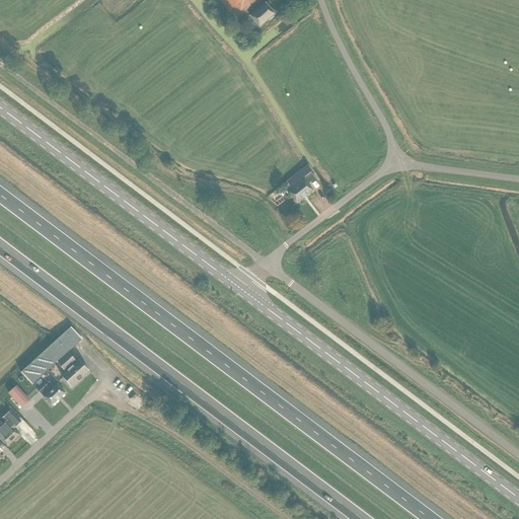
[(219,0),(229,12),(236,19),(249,8),(254,13),(250,17),(260,27),(274,15),(265,4),(262,7),(256,2),(258,0),(219,0)]
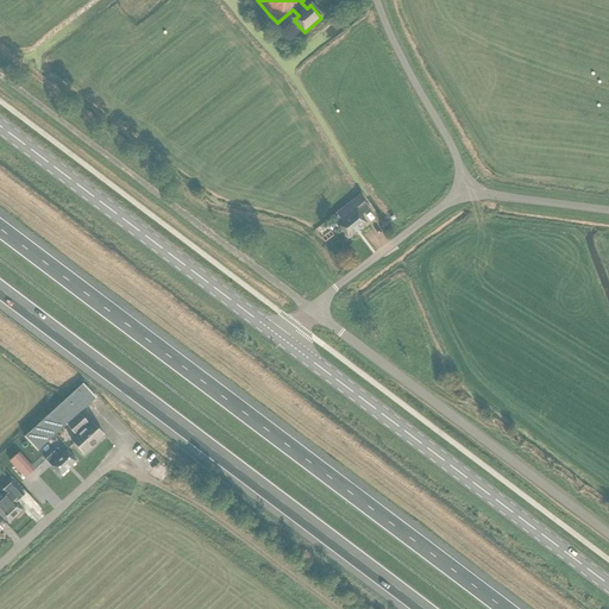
[(338,225),(337,226),(347,239),(368,224),(362,217),(370,209),(364,202),(365,201),(360,195),(336,214),(338,217),(336,218),(336,221),(338,225)]
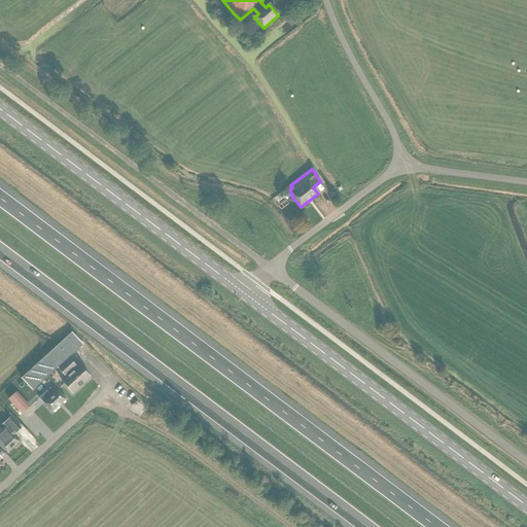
[(77,369),(68,358),(82,345),(83,346),(83,345),(71,332),(22,378),(21,379),(33,391),(33,390),(58,369),(66,378),(62,382),(72,393),(90,378),(79,366),(77,369)]
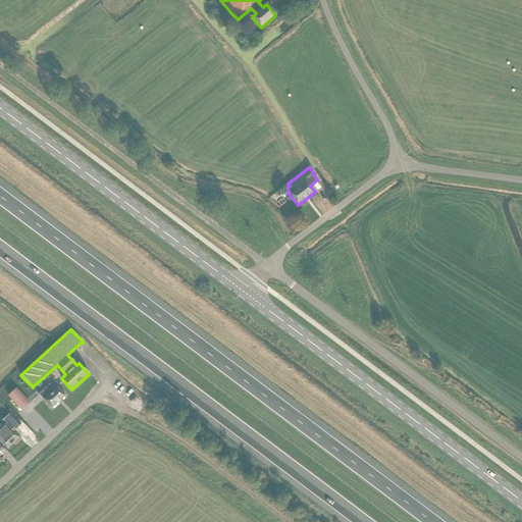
[(54,389),(49,384),(39,395),(51,409),(65,396),(57,386),(54,389)]
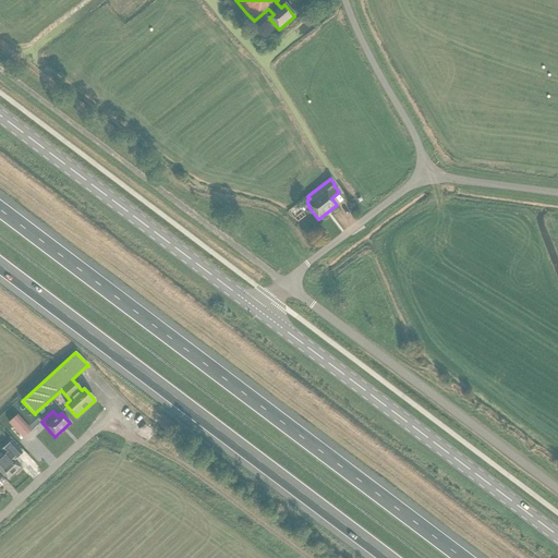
[(32,431),(21,420),(14,425),(25,437),(32,431)]
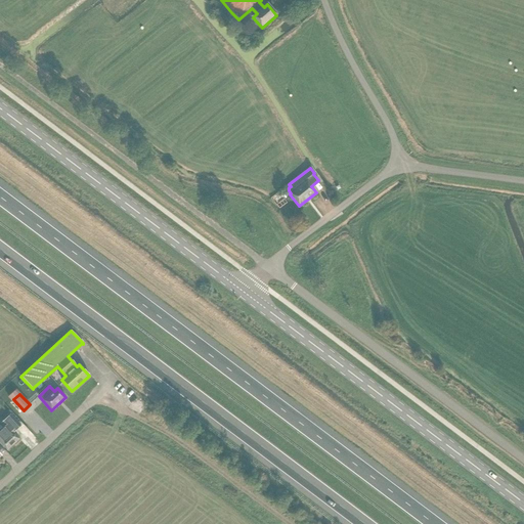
[(0,442),(7,450),(19,439),(13,433),(22,426),(10,415),(0,424),(2,426),(0,428),(0,442)]
